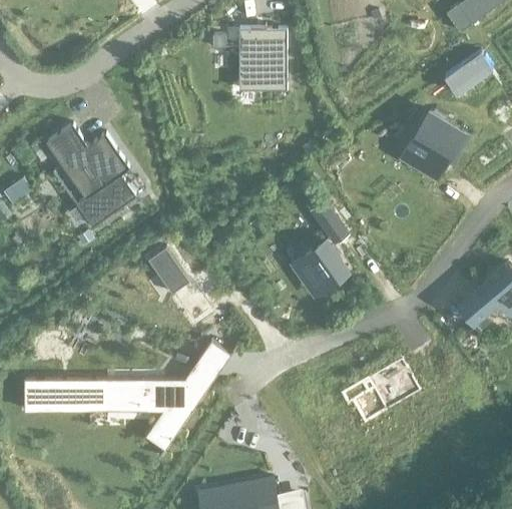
[(504,0),(464,0),(458,5),(471,24),(505,1),(504,0)]
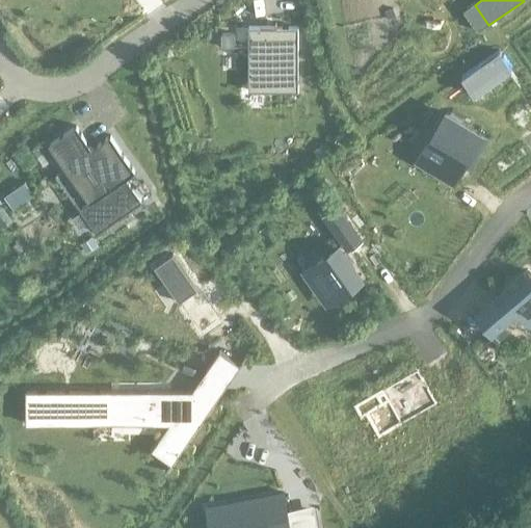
[(247,30),(247,95),(297,95),(297,30),(247,30)]
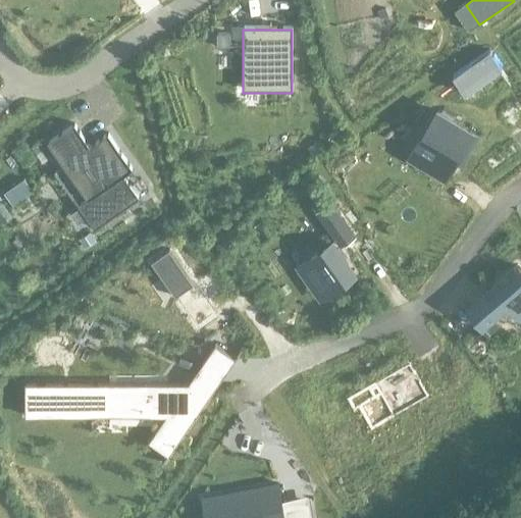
[(216,37),(216,50),(229,49),(229,36),(216,37)]
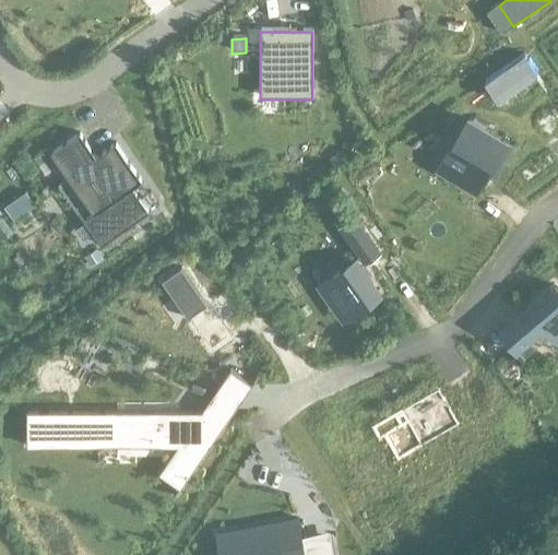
[(481,87),(494,105),(533,78),(520,60),(481,87)]
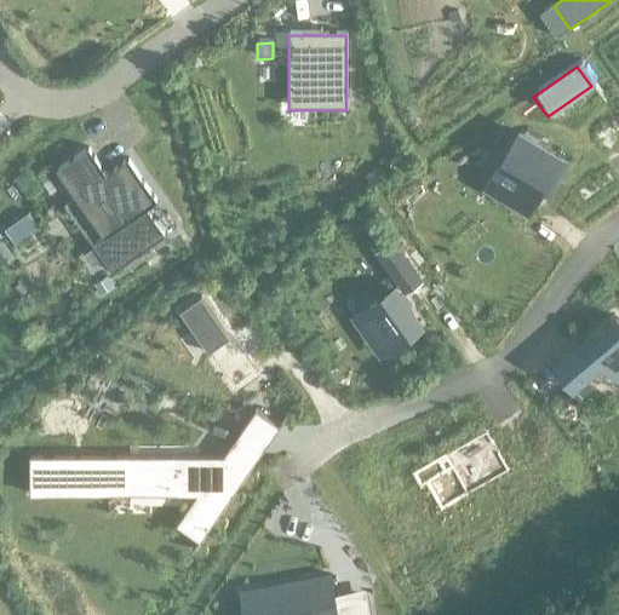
[(519,137),(488,189),(527,212),(546,182),(550,184),(562,164),(519,137)]
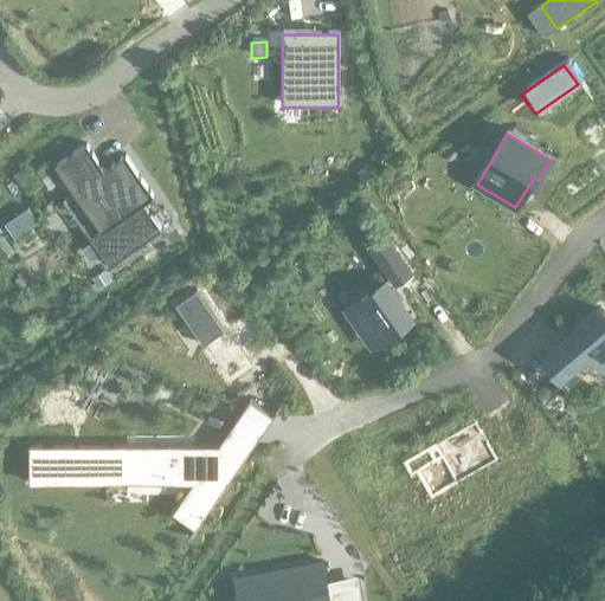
[(85,148),(55,169),(101,234),(91,241),(110,269),(161,232),(142,206),(153,199),(124,159),(103,173),(85,148)]
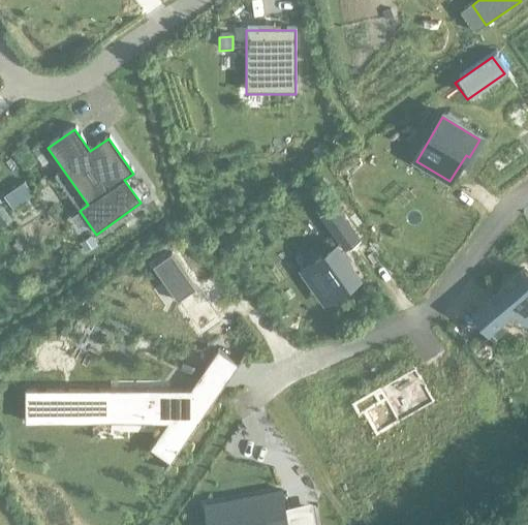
[(3,198),(12,211),(33,196),(24,184),(3,198)]
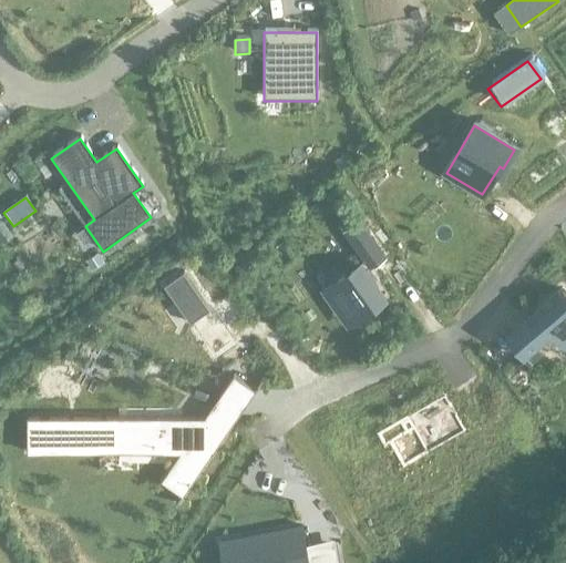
[(386,260),(370,239),(356,248),(371,270),(386,260)]
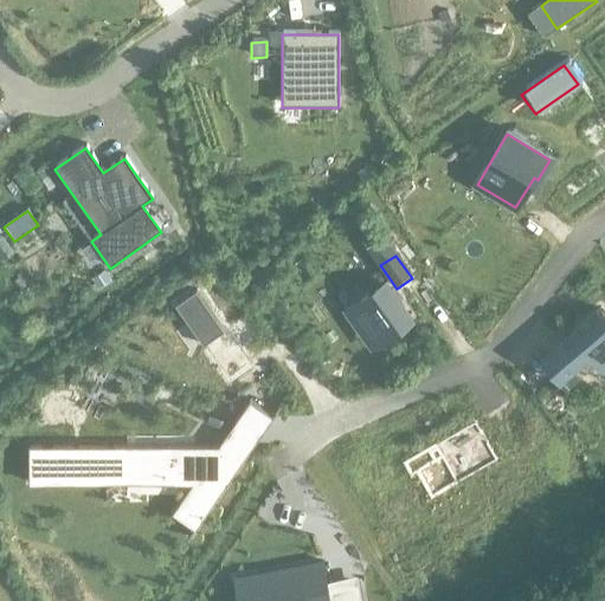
[(91,283),(97,291),(109,283),(103,275),(91,283)]
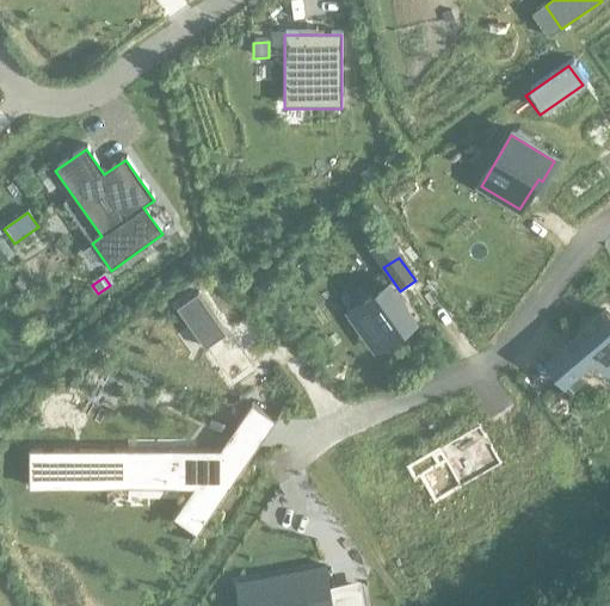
[(356,310),(382,346),(413,325),(388,289),(356,310)]
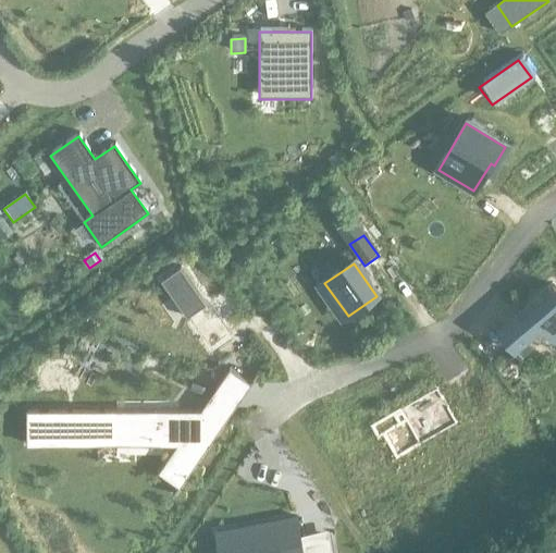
[(181,271),(161,284),(187,321),(207,307),(181,271)]
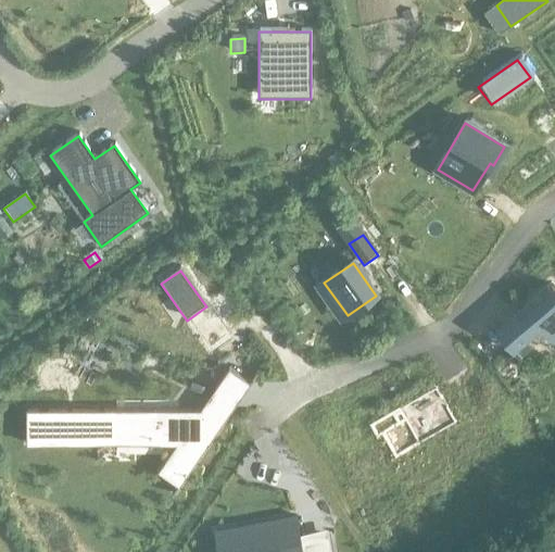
[(513,315),(500,326),(518,348),(541,328),(554,343),(554,342),(554,290),(552,287),(516,318),(513,315)]
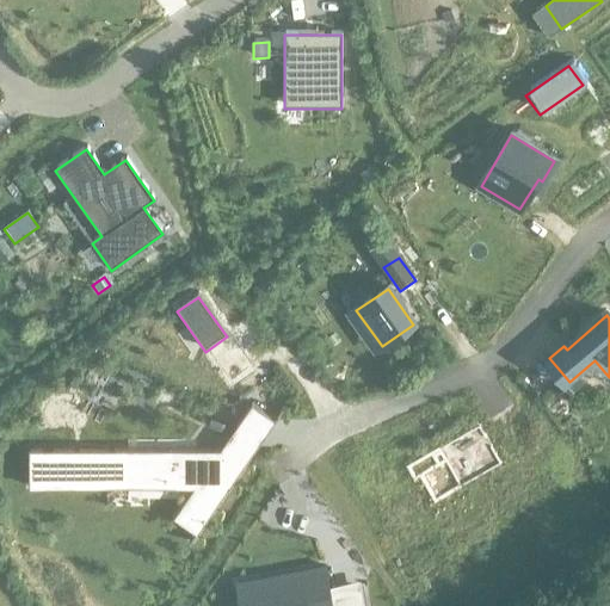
[(252,406),(236,428),(272,428),(283,412),(282,412),(275,421),(252,406)]
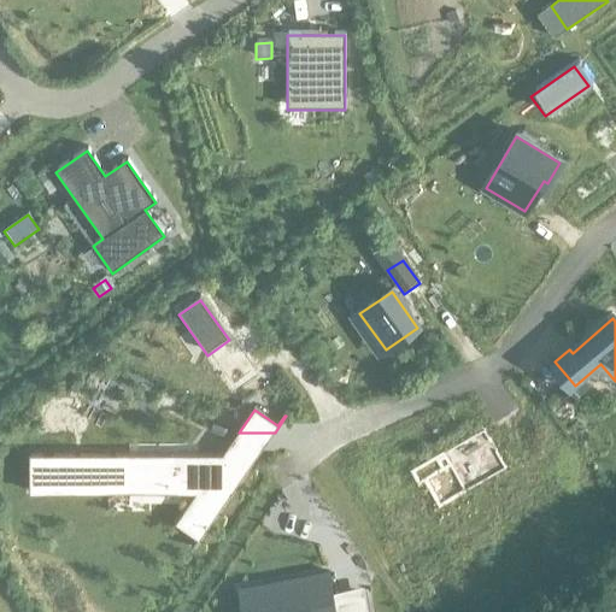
[(484,434),(410,475),(417,488),(423,484),(438,511),(505,472),(484,434)]
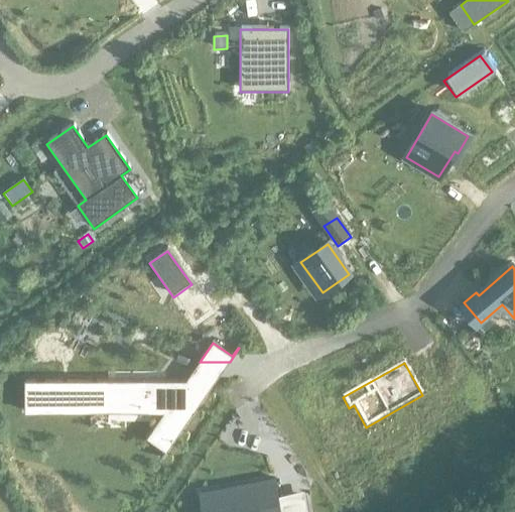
[(24,382),(24,414),(92,414),(92,409),(123,409),(123,414),(162,414),(162,415),(146,438),(164,453),(159,459),(161,460),(216,382),(141,382),(141,388),(131,388),(131,382),(24,382)]
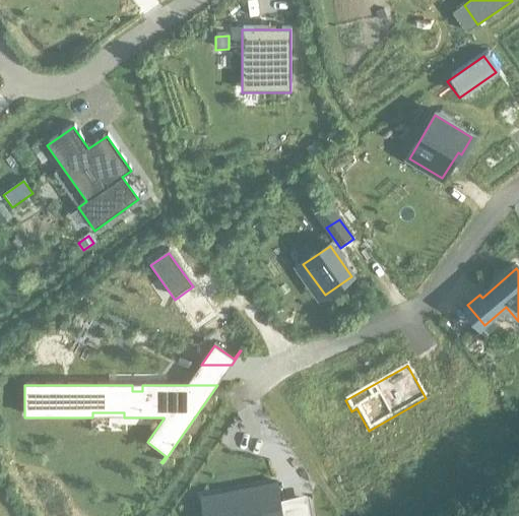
[(277,486),(201,500),(203,515),(310,515),(308,504),(282,509),(277,486)]
